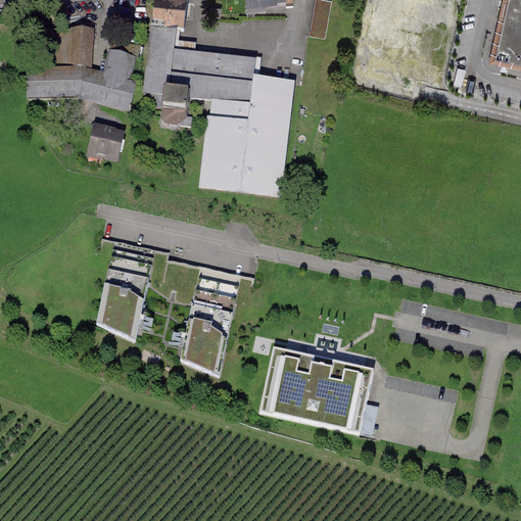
[(166,3),(153,1),(150,26),(179,30),(183,30),(186,1),(176,0),(166,0),(166,3)]
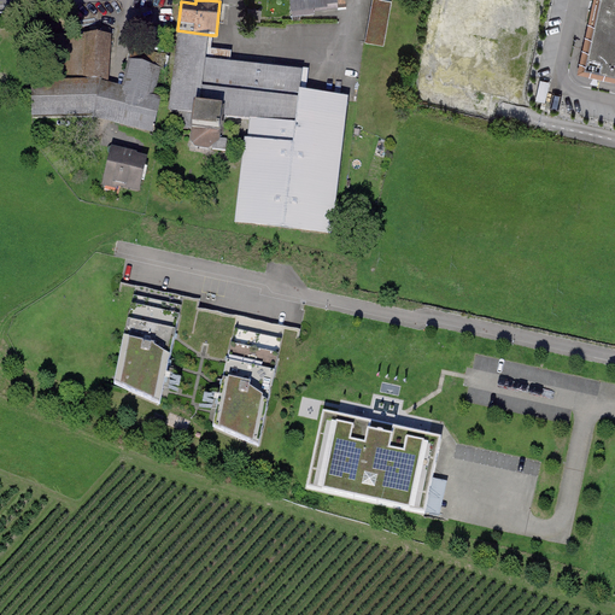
[(391,0),(372,0),(365,40),(384,44),(391,0)]
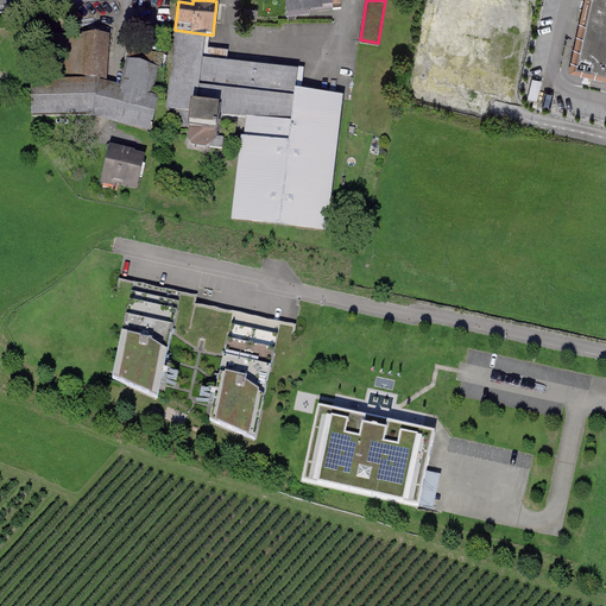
[(589,0),(573,68),(605,75),(605,0),(589,0)]
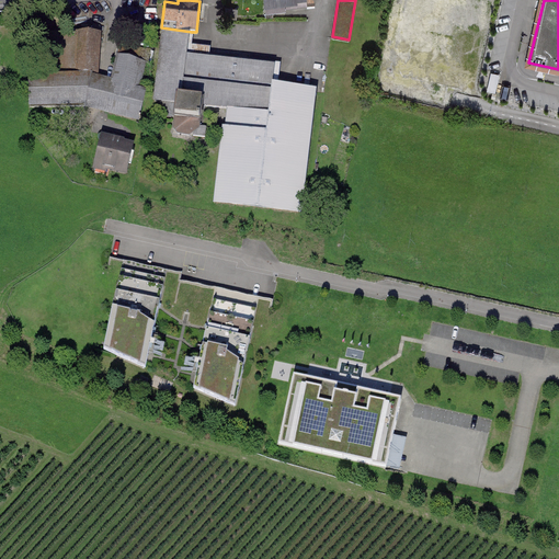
[(206,48),(190,46),(192,32),(161,27),(153,94),(161,95),(159,113),(173,115),(172,126),(175,132),(187,134),(192,130),(192,134),(204,136),(205,125),(197,125),(200,103),(267,112),(271,86),(275,86),(278,63),(206,54),(206,48)]
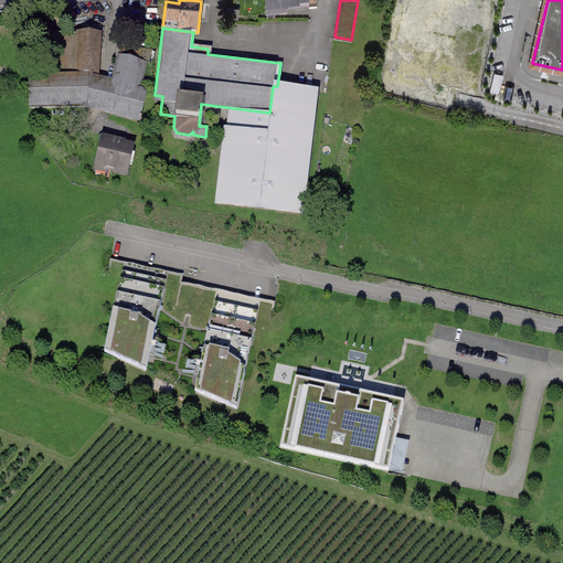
[(98,33),(76,32),(76,34),(54,33),(52,68),(28,70),(28,106),(84,105),(91,77),(92,72),(96,72),(98,33)]
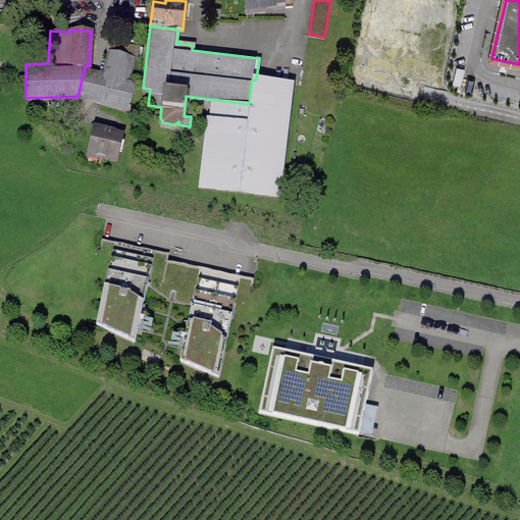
[(131,46),(111,41),(103,75),(97,102),(127,109),(134,84),(123,81),(127,60),(135,62),(138,51),(130,49),(131,46)]
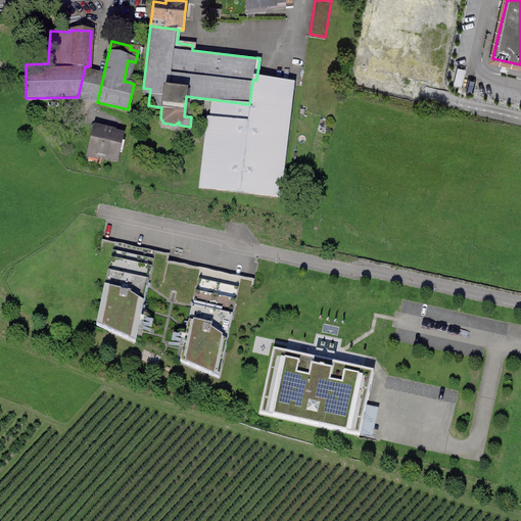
[(103,76),(84,72),(78,97),(97,102),(103,76)]
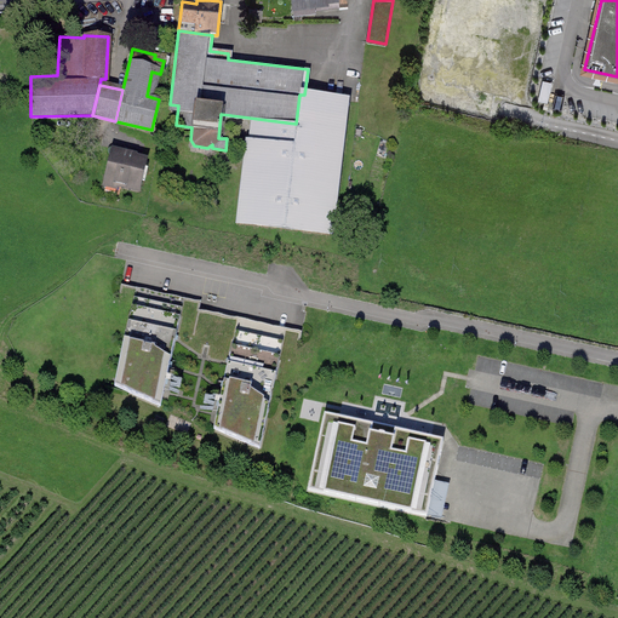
[(328,232),(344,99),(304,95),(299,95),(296,124),(252,119),(250,142),(247,142),(238,222),(328,232)]
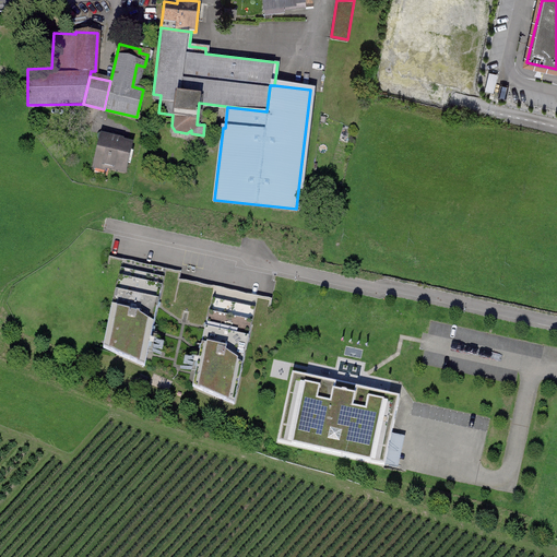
[(130,143),(99,135),(93,163),(123,169),(130,143)]
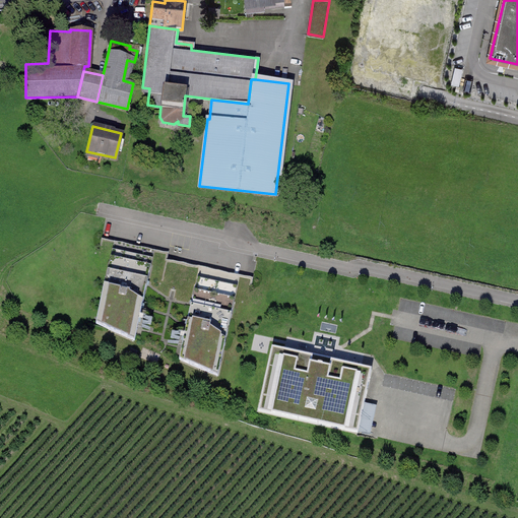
[(133,340),(153,248),(113,239),(95,322),(133,340)]
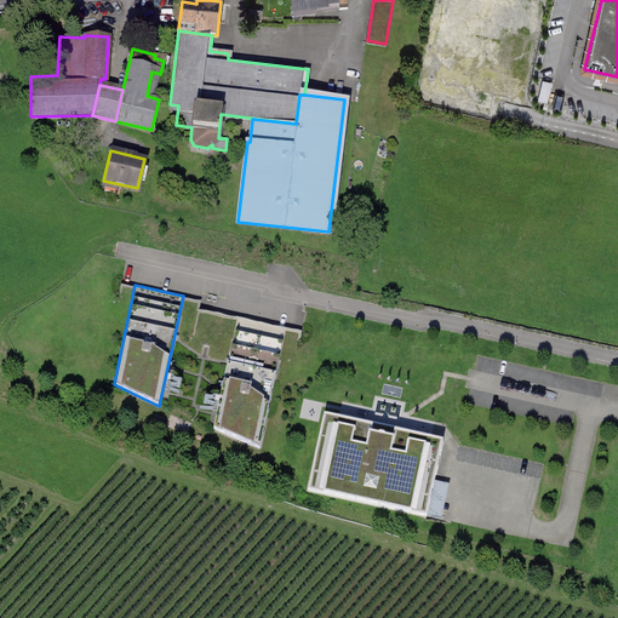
[(284,326),(236,315),(212,427),(259,448),(284,326)]
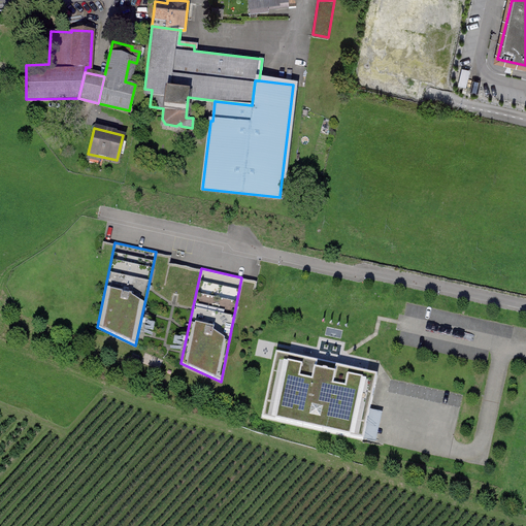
[(374,370),(273,349),(258,416),(360,438),(374,370)]
